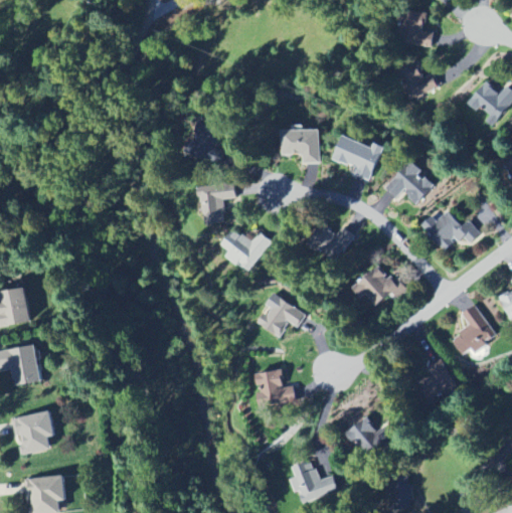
[(427,46),(432,14),(407,10),(404,30),(401,30),(399,42),(427,46)]
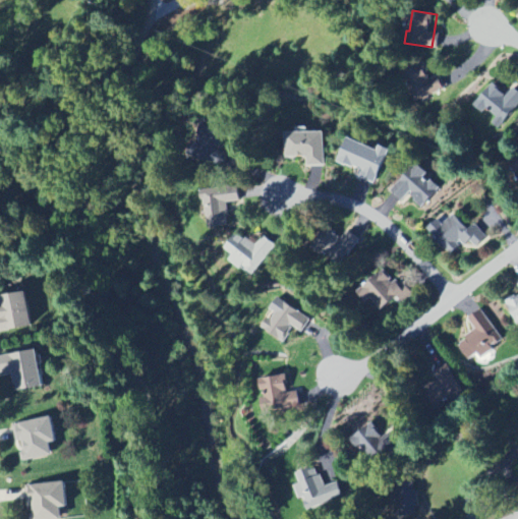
[(444,89),(426,59),(405,71),(421,101),(444,89)]
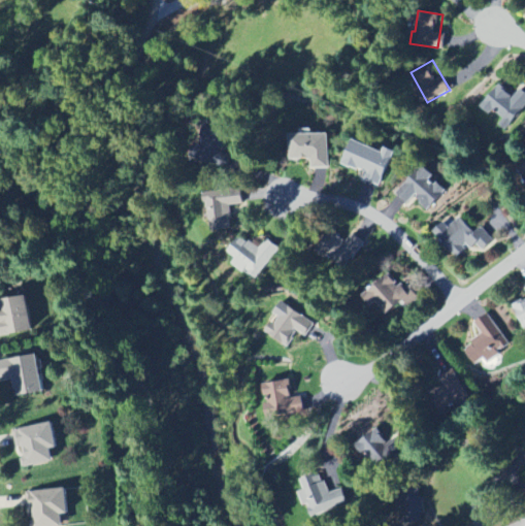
[(501,118),(494,126),(500,131),(524,103),(524,93),(518,88),(511,96),(496,84),(477,105),(487,113),(491,109),(501,118)]
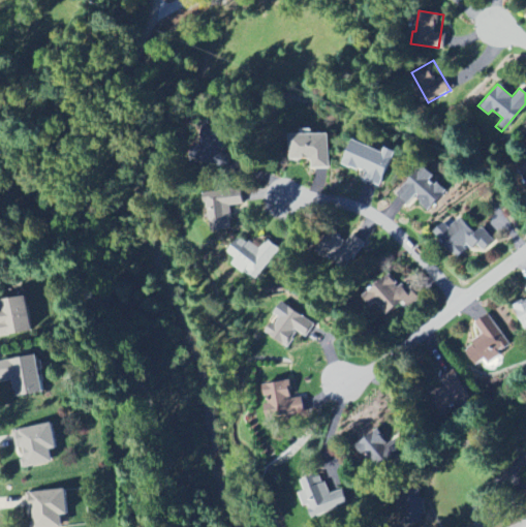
[(327,132),(287,133),(287,159),(308,159),(308,167),(327,167),(327,132)]
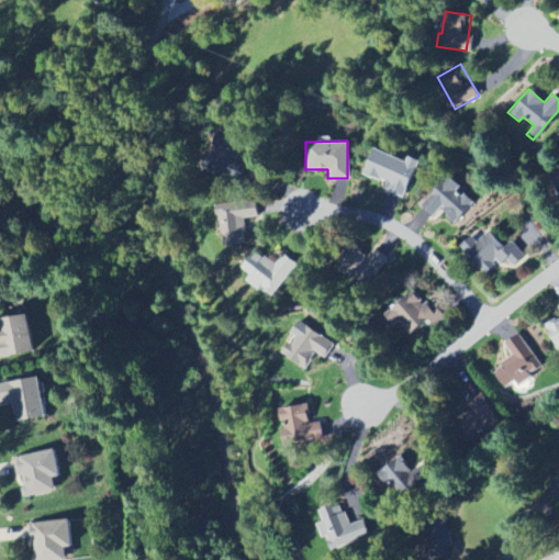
[(404,159),(371,147),(361,174),(389,182),(386,190),(402,197),(416,159),(405,155),(404,159)]
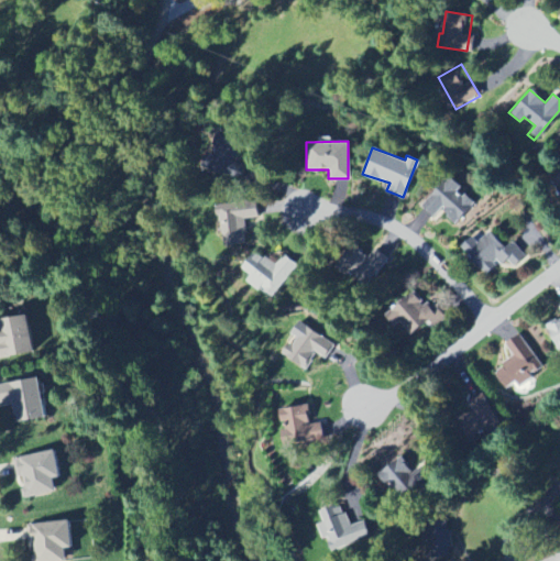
[(559,174),(558,171),(547,180),(559,197),(559,174)]
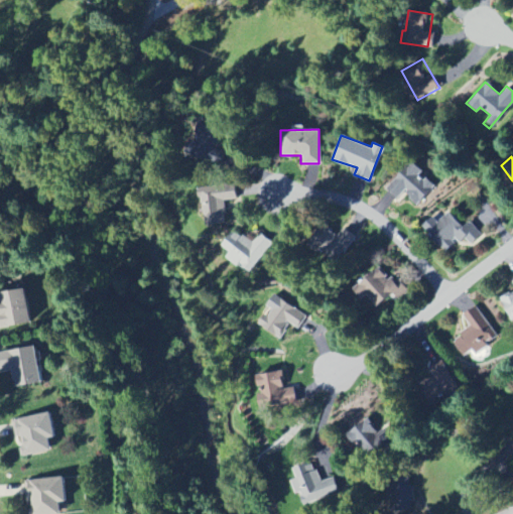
[(415,204),(434,183),(409,160),(384,187),(395,198),(401,191),(415,204)]
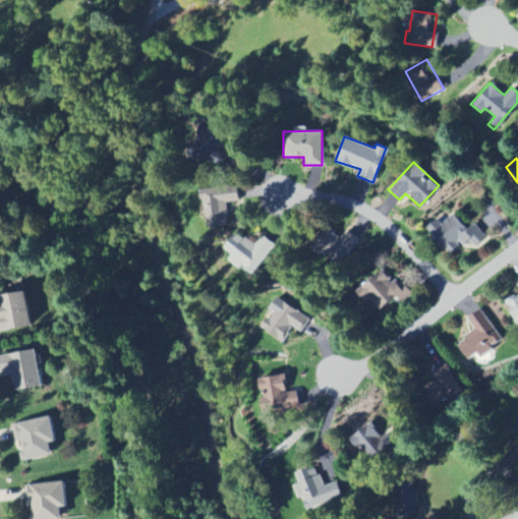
[(238,200),(235,184),(200,188),(206,228),(228,225),(225,203),(238,200)]
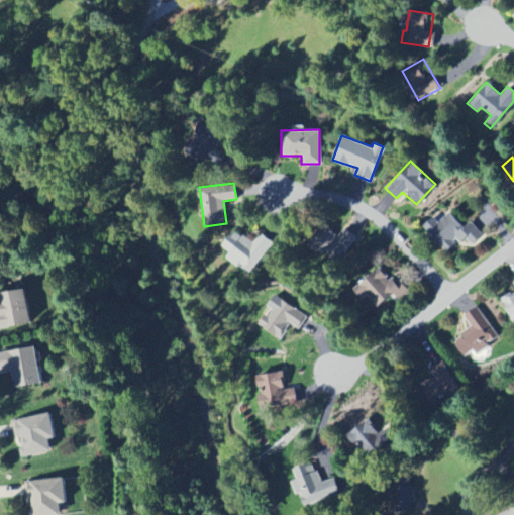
[(420,226),(446,251),(461,235),(471,243),(481,233),(469,220),(463,226),(447,211),(436,222),(430,216),(420,226)]
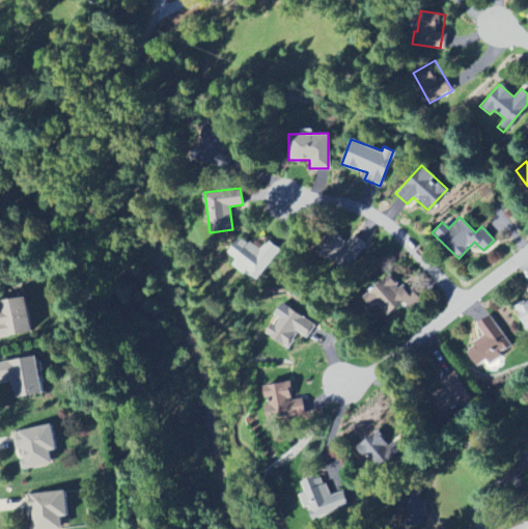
[(345,268),(363,242),(352,233),(345,242),(333,232),(321,250),(345,268)]
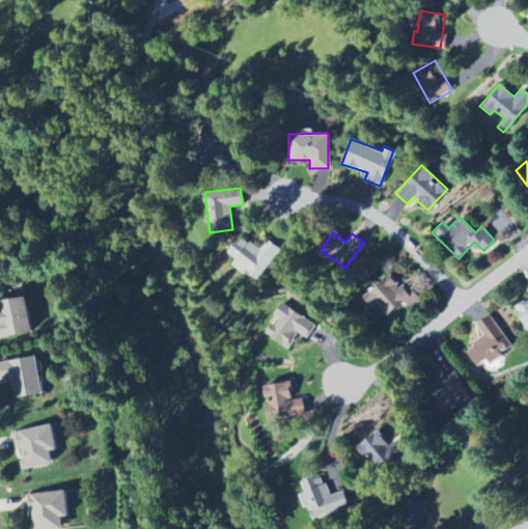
[(267,239),(257,250),(239,234),(226,251),(234,258),(231,261),(254,280),(280,249),(267,239)]
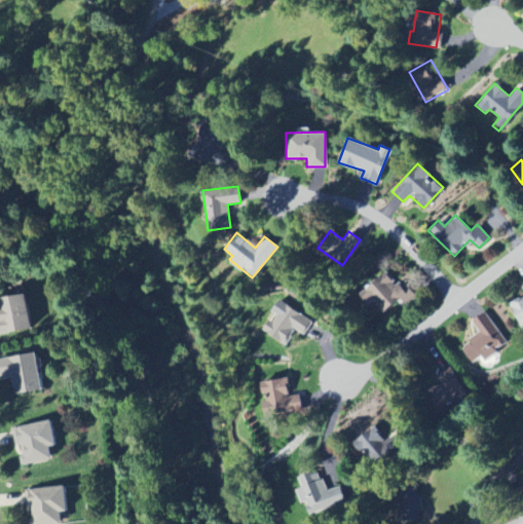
[(405,304),(413,296),(383,268),(361,293),(382,313),(397,297),(405,304)]
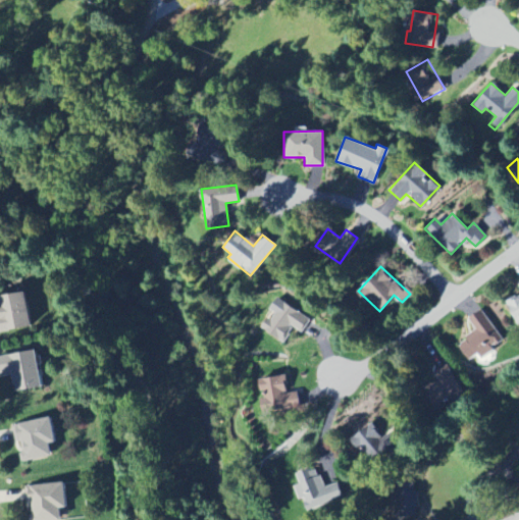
[(518,319),(518,281),(516,283),(518,290),(518,295),(506,301),(515,322),(518,319)]
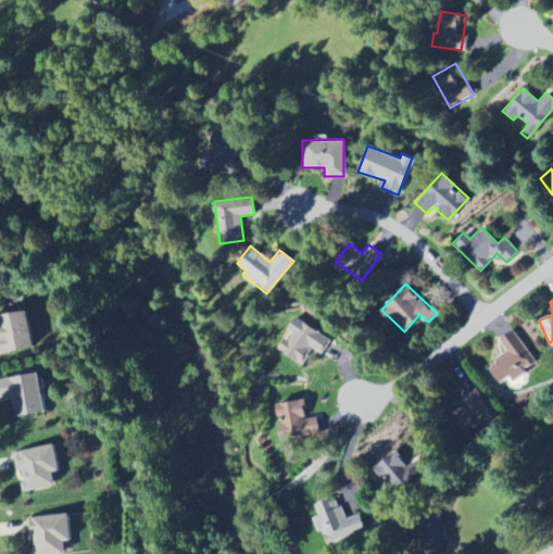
[(0,353),(33,347),(27,311),(0,315),(0,353)]
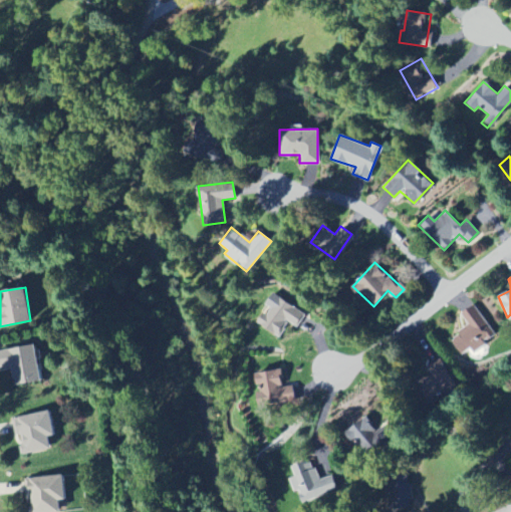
[(302,313),(270,291),(262,304),(266,307),(256,322),(276,335),(286,320),(294,325),(302,313)]
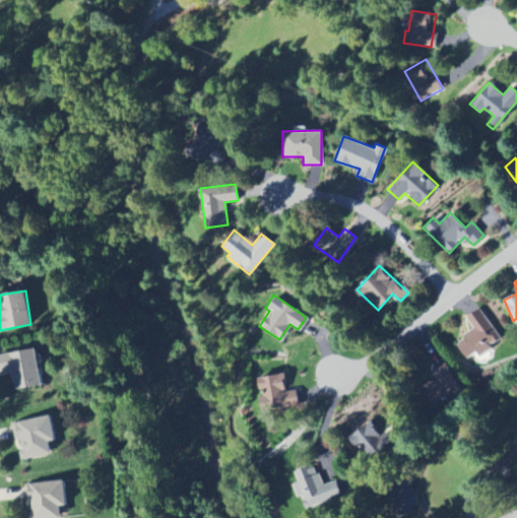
[(477,354),(499,341),(478,308),(464,316),(473,330),(454,341),(464,358),(475,351),(477,354)]
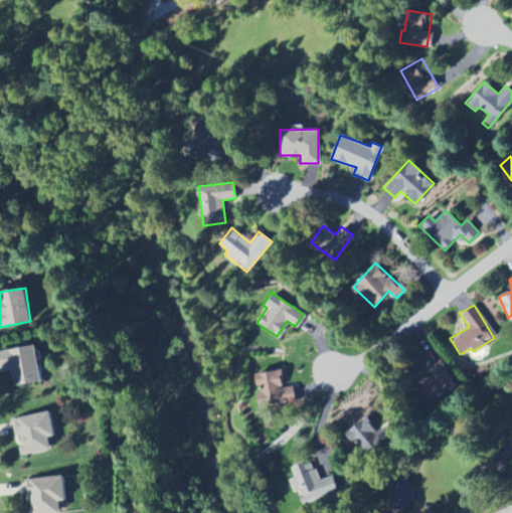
[(0,368),(10,366),(13,385),(39,381),(33,345),(0,350),(0,368)]
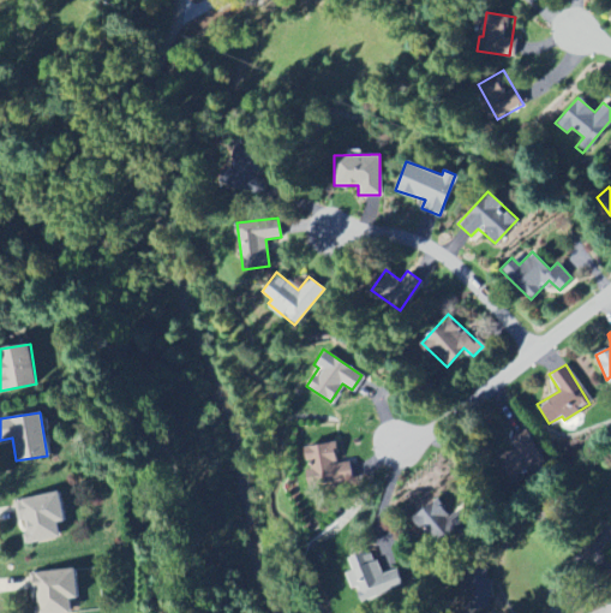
[(541,465),(526,424),(505,432),(511,450),(496,456),(505,480),(541,465)]
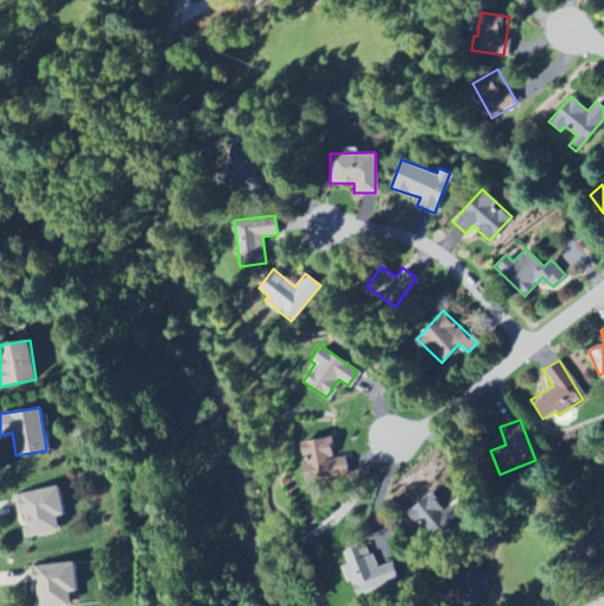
[(347,473),(343,455),(334,458),(329,435),(298,441),(305,481),(347,473)]
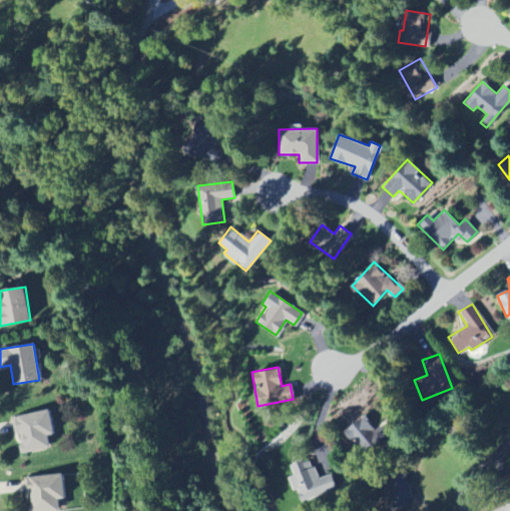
[(53,434),(48,409),(10,416),(14,436),(16,435),(20,453),(49,447),(46,435),(53,434)]
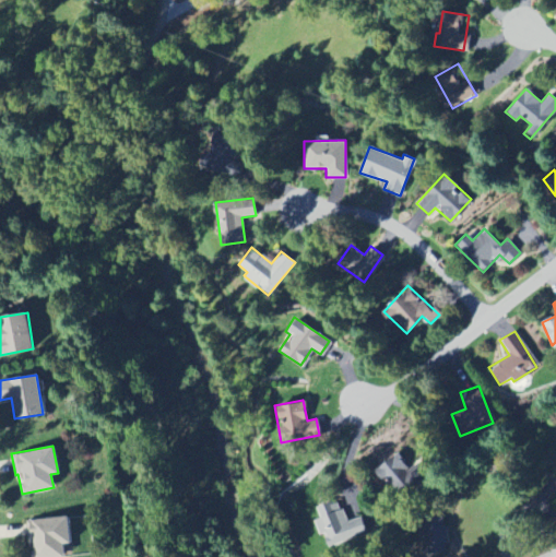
[(405,467),(399,454),(380,463),(395,494),(427,478),(418,462),(405,467)]
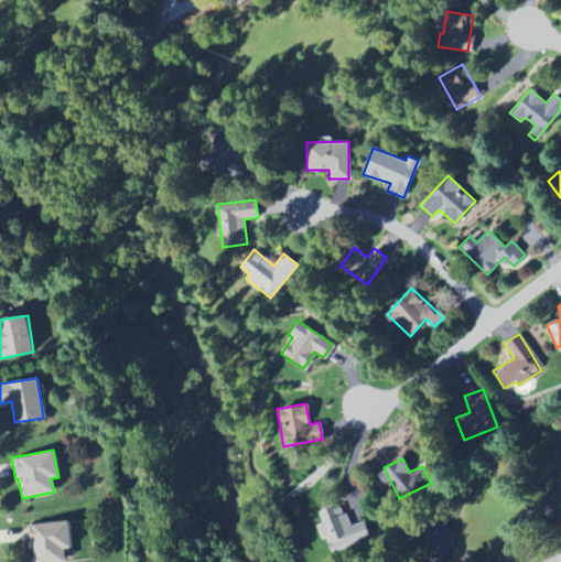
[(330,552),(369,538),(363,520),(348,526),(341,504),(319,511),(323,522),(319,525),(330,552)]
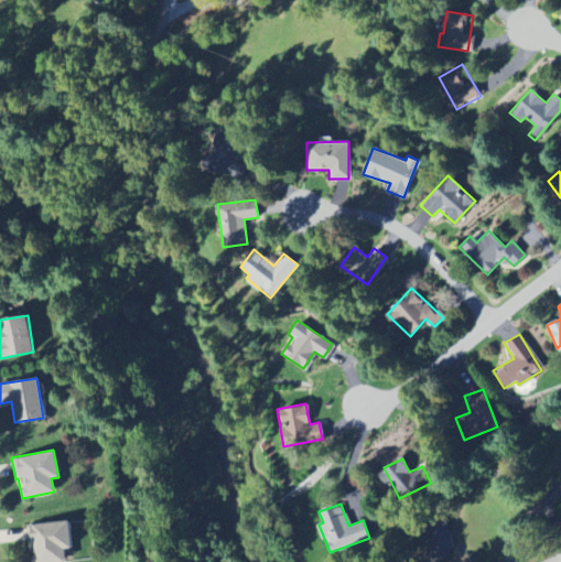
[(58,561),(64,561),(63,549),(71,548),(67,520),(27,525),(30,561),(58,561)]
